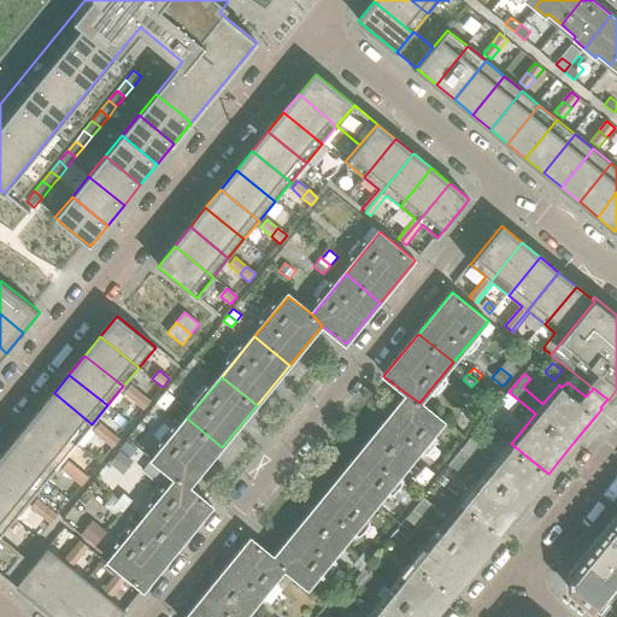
[(141,394),(130,386),(124,393),(134,401),(141,394)]
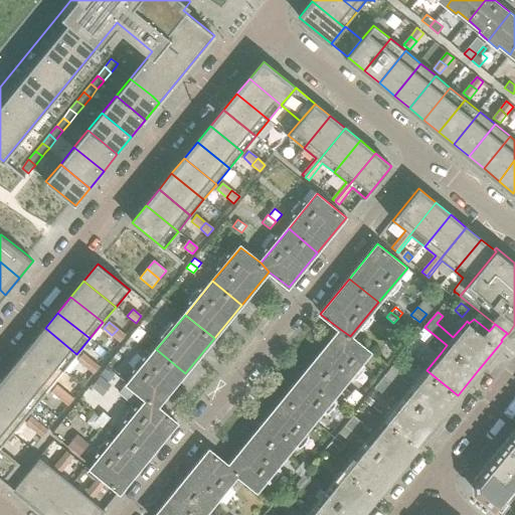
[(145,332),(139,327),(135,331),(141,337),(145,332)]
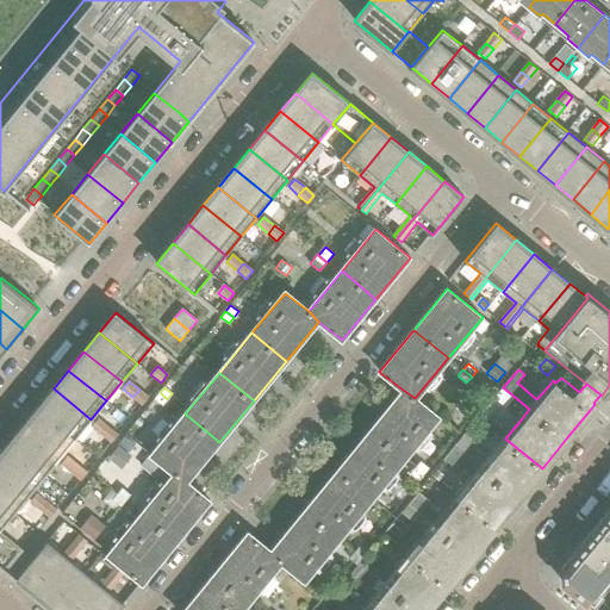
[(91,419),(54,388),(38,408),(75,439),(91,419)]
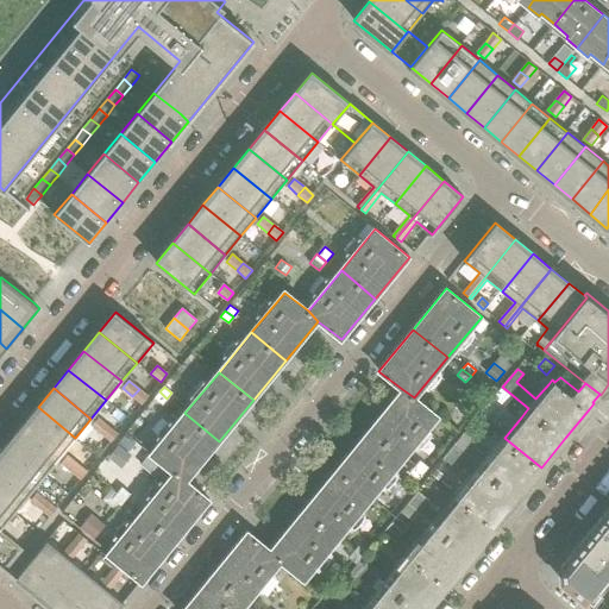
[(149,396),(139,389),(132,396),(142,405),(149,396)]
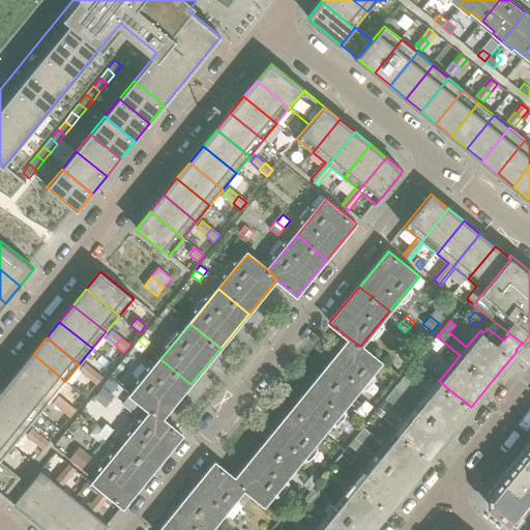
[(351,396),(380,361),(360,346),(350,339),(322,374),(351,396)]
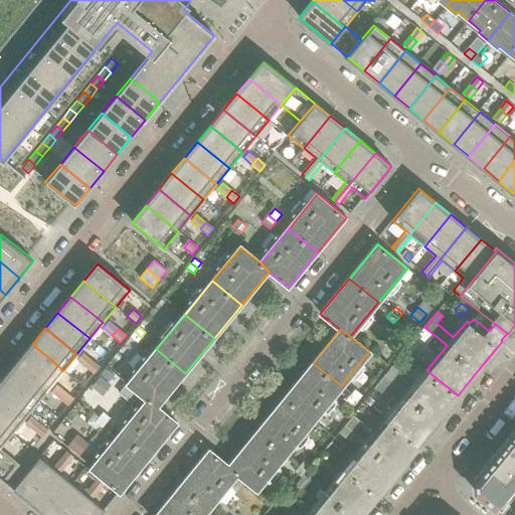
[(141,337),(135,331),(131,336),(137,342),(141,337)]
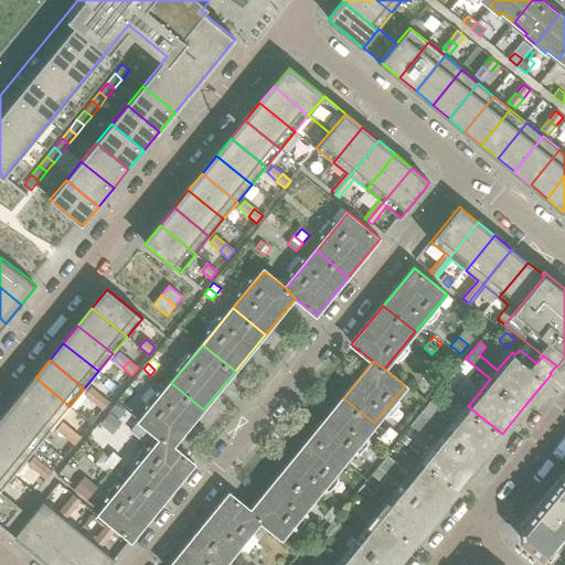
[(70,406),(35,377),(21,395),(56,424),(70,406)]
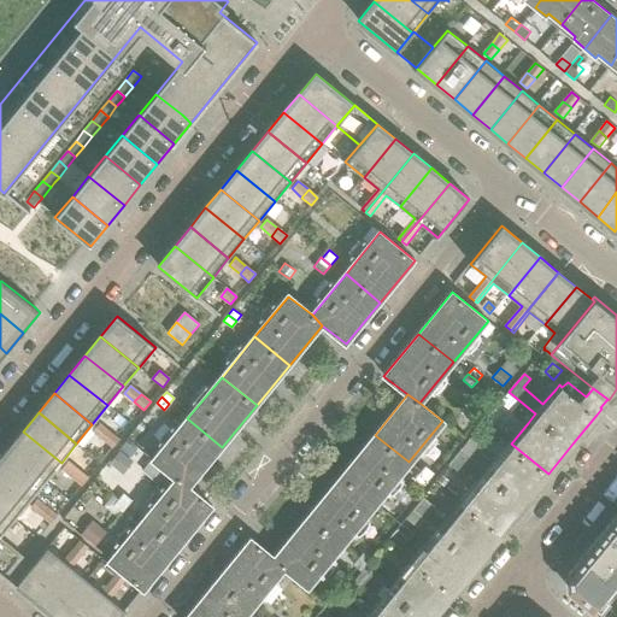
[(464,433),(472,421),(464,413),(454,425),(464,433)]
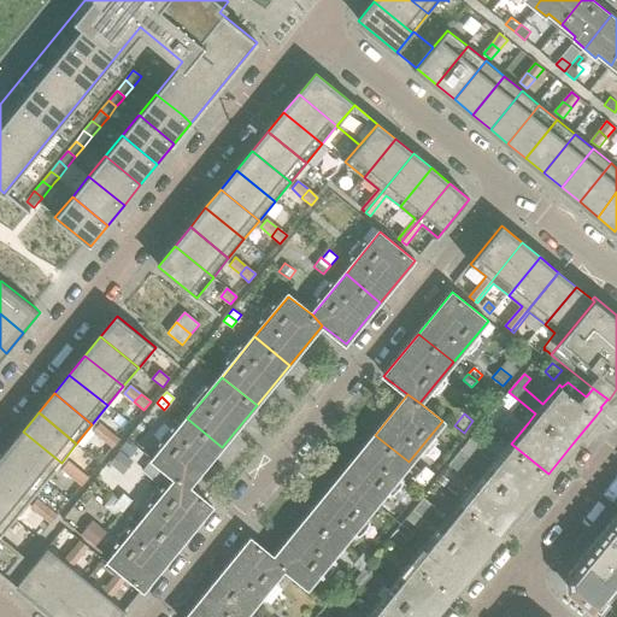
[(189,487),(222,447),(187,418),(154,459),(178,480),(189,487)]
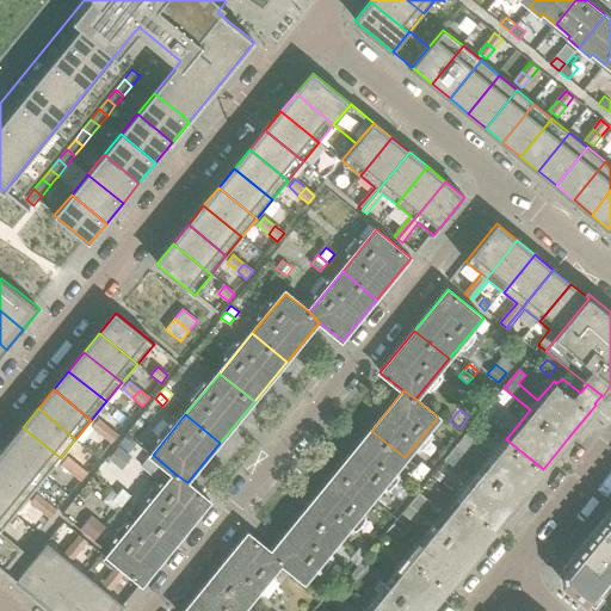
[(135,442),(148,425),(140,418),(127,434),(135,442)]
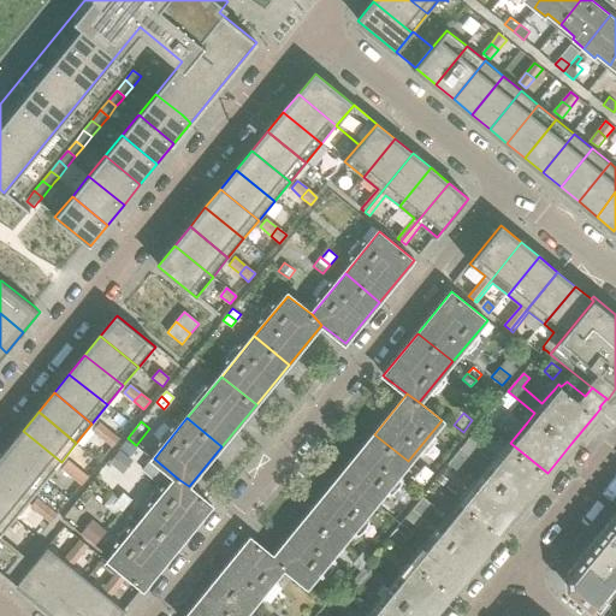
[(110,431),(99,422),(93,431),(104,439),(110,431)]
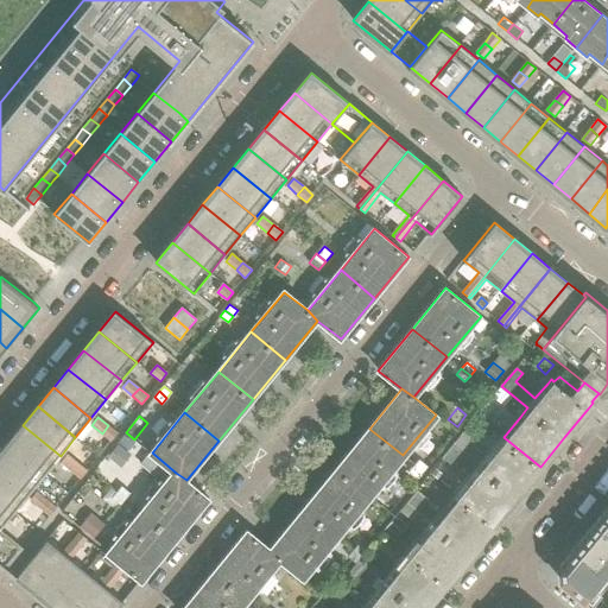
[(61,456),(23,425),(7,444),(45,475),(61,456)]
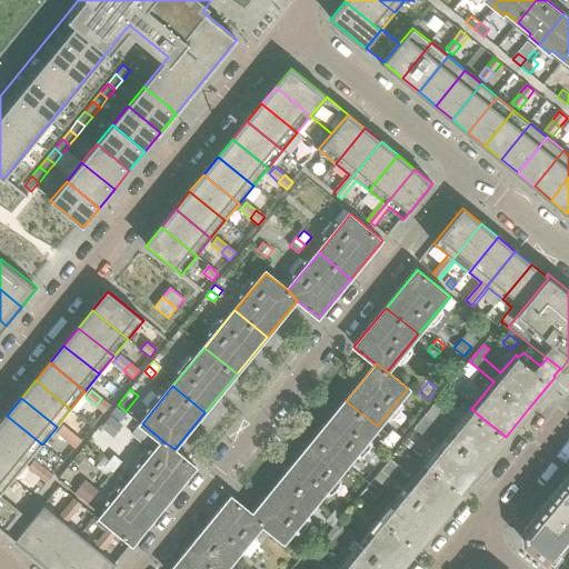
[(110,406),(101,398),(96,406),(105,412),(110,406)]
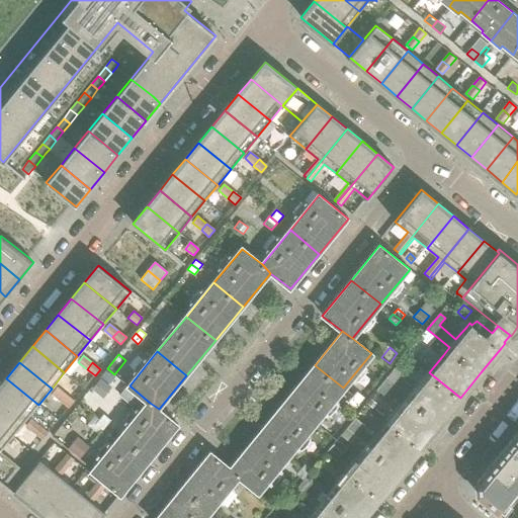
[(315,422),(343,387),(315,365),(286,399),(315,422)]
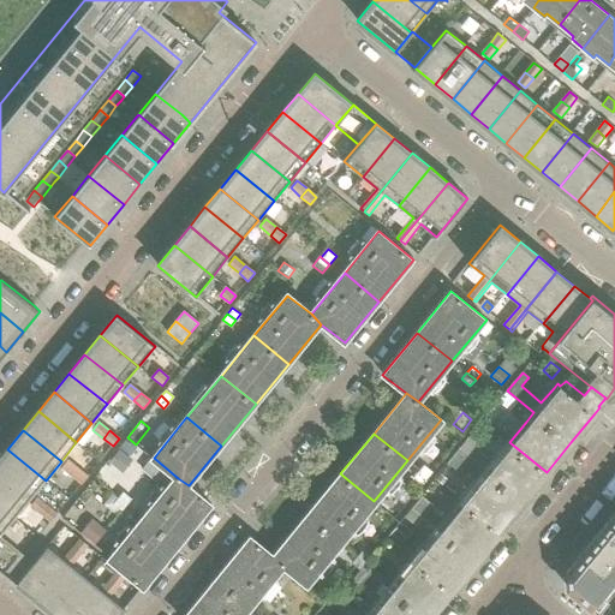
[(547,472),(509,442),(494,460),(487,454),(482,460),(478,457),(479,453),(466,442),(448,463),(461,472),(467,465),(482,476),(461,500),(499,531),(547,472)]
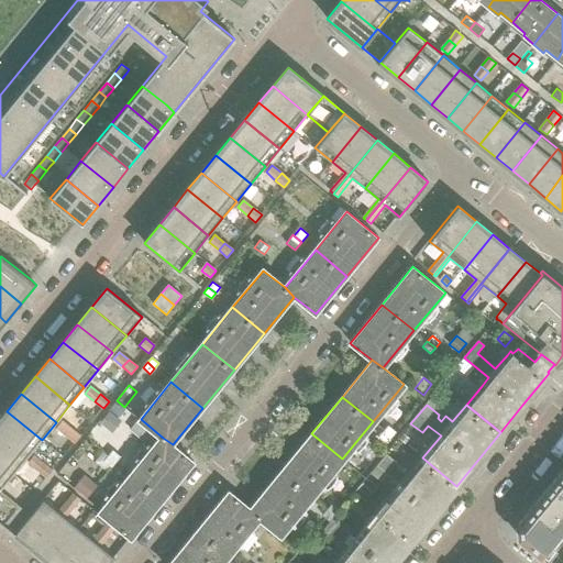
[(42,440),(7,411),(0,419),(0,434),(28,457),(42,440)]
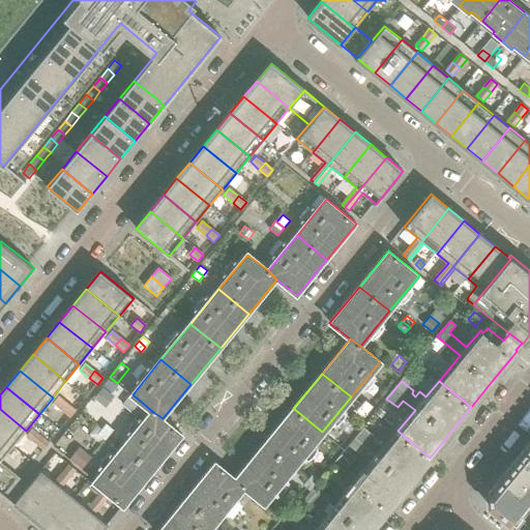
[(67,404),(59,396),(53,403),(62,410),(67,404)]
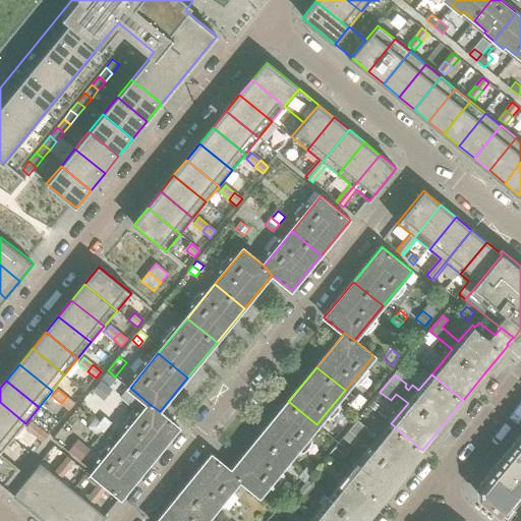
[(366,400),(359,394),(355,399),(362,405),(366,400)]
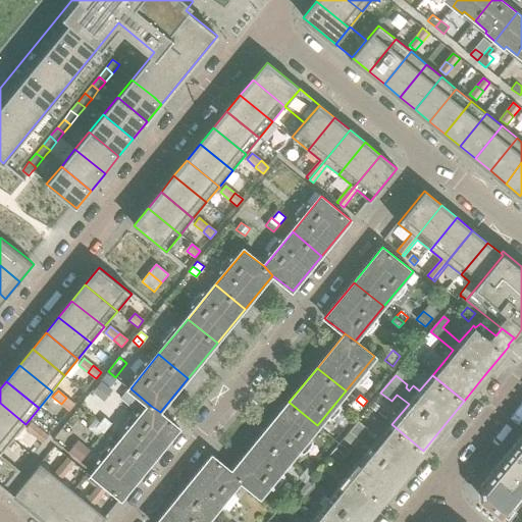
[(74,404),(66,398),(61,404),(69,411),(74,404)]
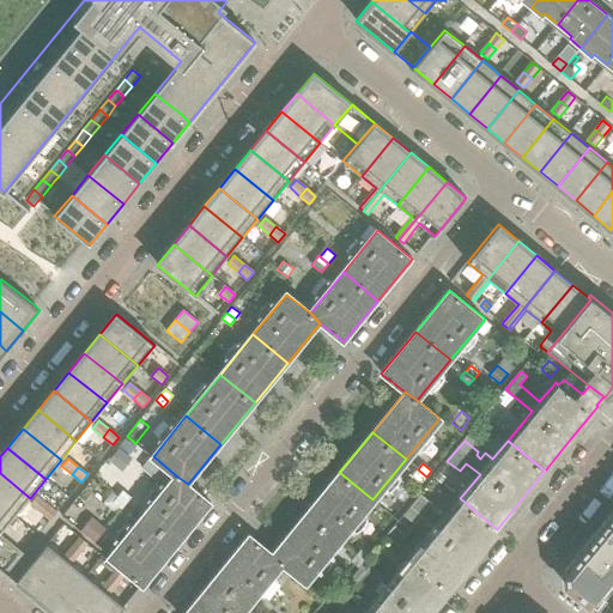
[(426,477),(418,469),(413,475),(422,483),(426,477)]
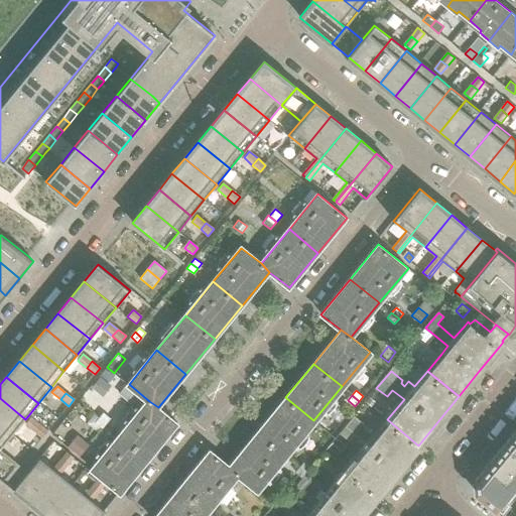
[(285,457),(313,420),(285,397),(256,433),(285,457)]
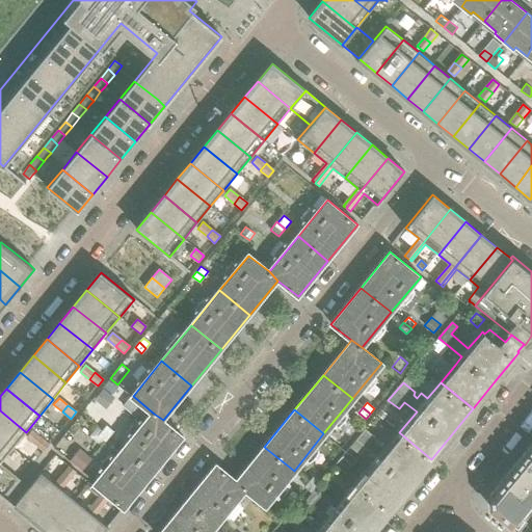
[(26,432),(0,410),(0,437),(12,448),(26,432)]
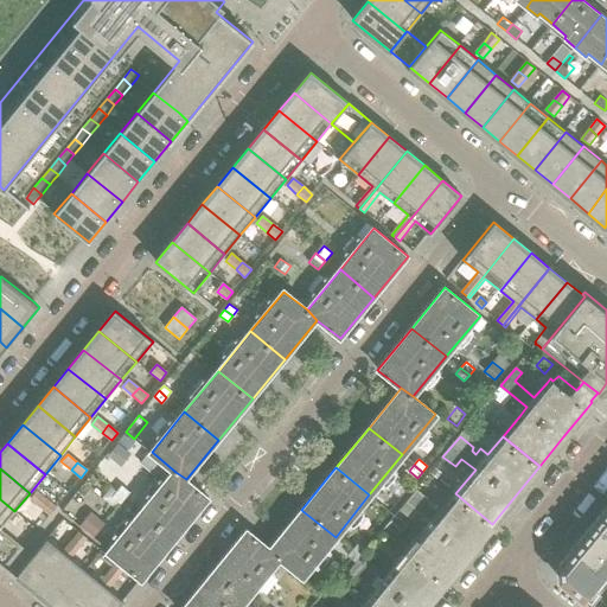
[(174,540),(209,498),(186,479),(176,472),(142,513),(174,540)]
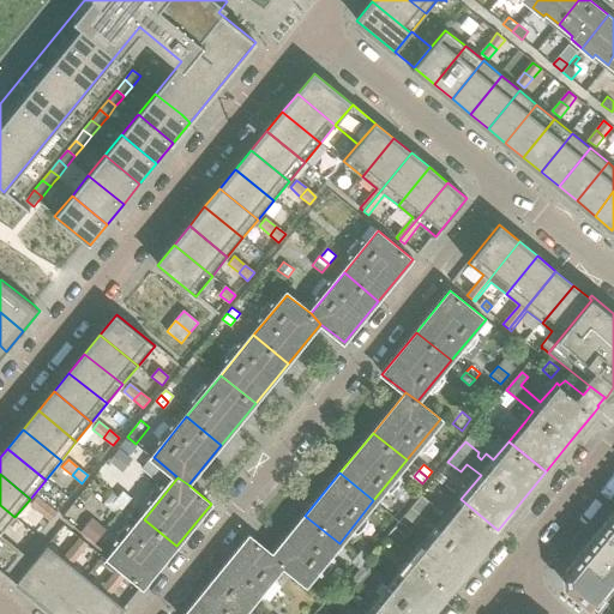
[(126,504),(132,497),(124,491),(119,497),(126,504)]
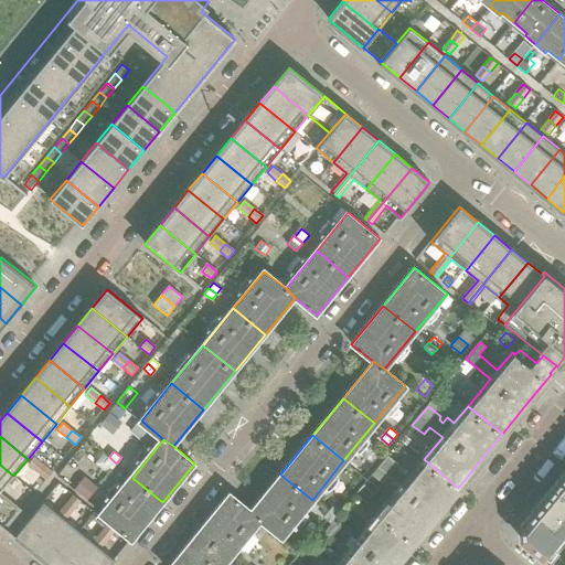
[(43,465),(34,457),(28,465),(38,472),(43,465)]
